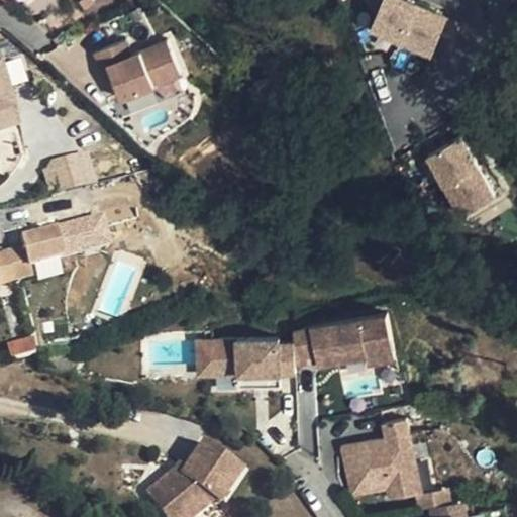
[(437,42),(446,17),(402,0),(380,0),(368,34),(404,48),(402,53),(438,66),(444,50),(471,60),(473,56),(437,42)]
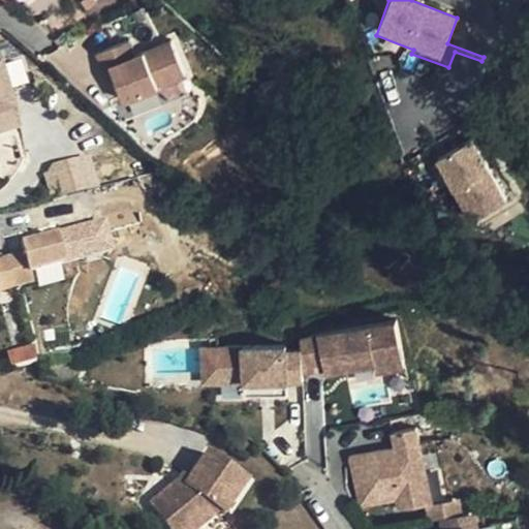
[(126,37),(95,51),(102,67),(110,64),(115,75),(124,97),(185,71),(172,37),(133,54),(126,37)]
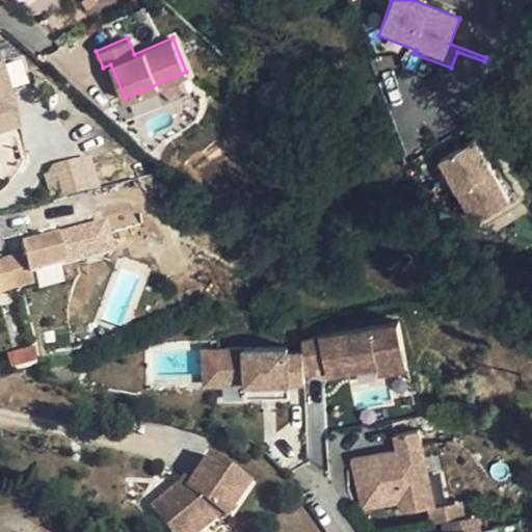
[(1,63),(0,63),(0,118),(17,113),(1,63)]
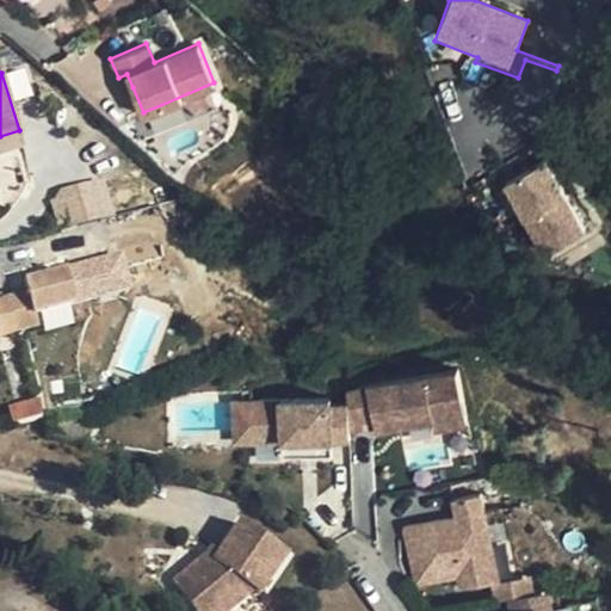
[(127,74),(118,78),(124,91),(133,87),(127,74)]
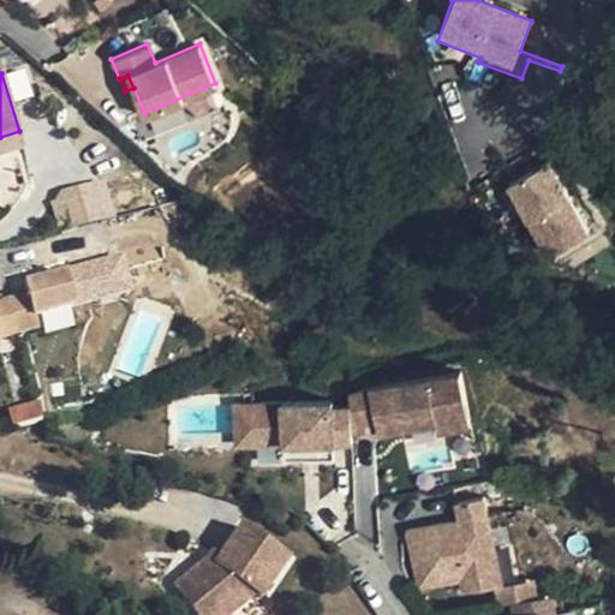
[(547,165),(503,191),(547,263),(591,237),(547,165)]
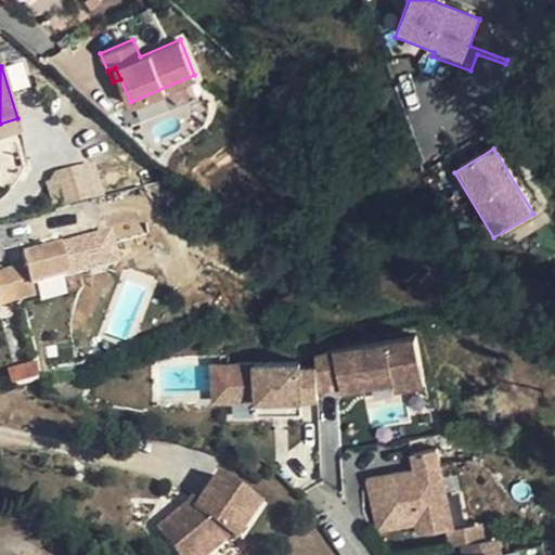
[(51,204),(101,194),(95,163),(44,171),(51,204)]
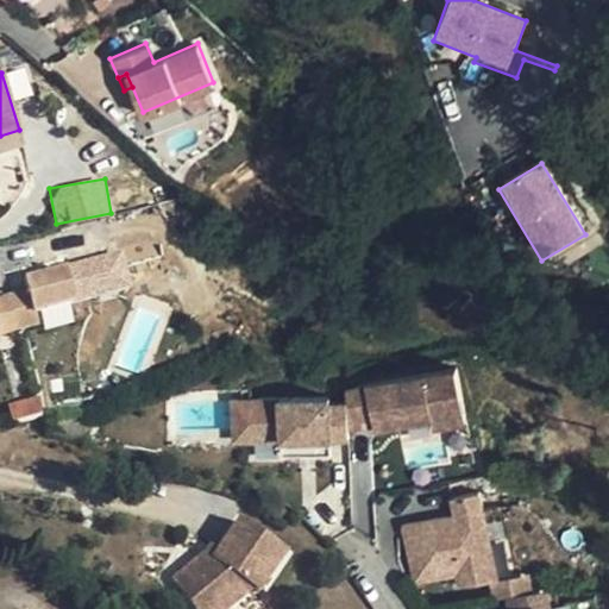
[(0,343),(0,341),(0,336),(38,326),(35,314),(76,303),(66,271),(24,281),(27,293),(0,299),(0,343)]
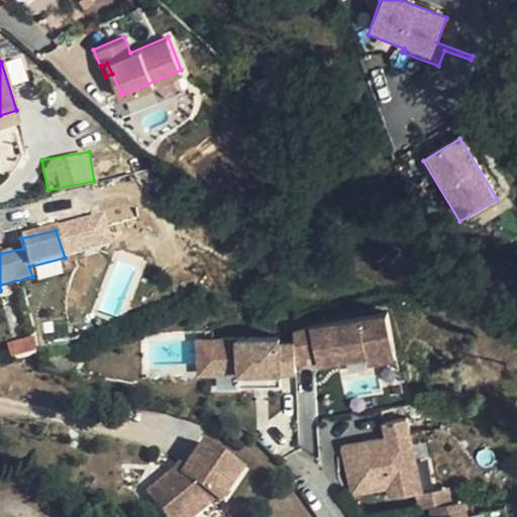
[(293,341),(293,352),(311,348),(311,351),(359,341),(360,348),(389,342),(382,309),(291,329),(293,341)]
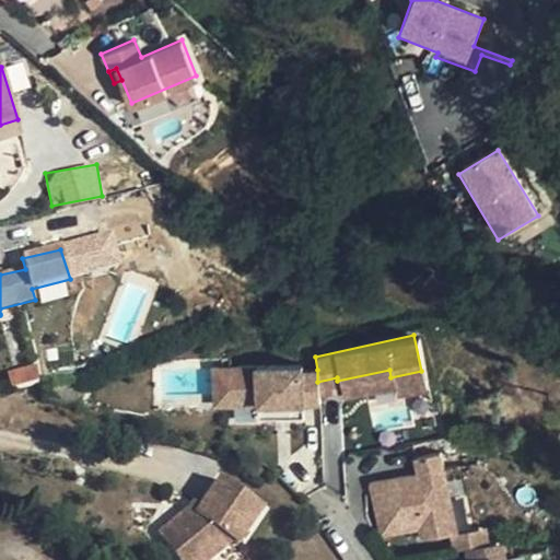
[(300,366),(226,372),(230,409),(259,407),(260,421),(303,418),(303,404),(319,403),(317,382),(317,370),(301,371),(300,366)]
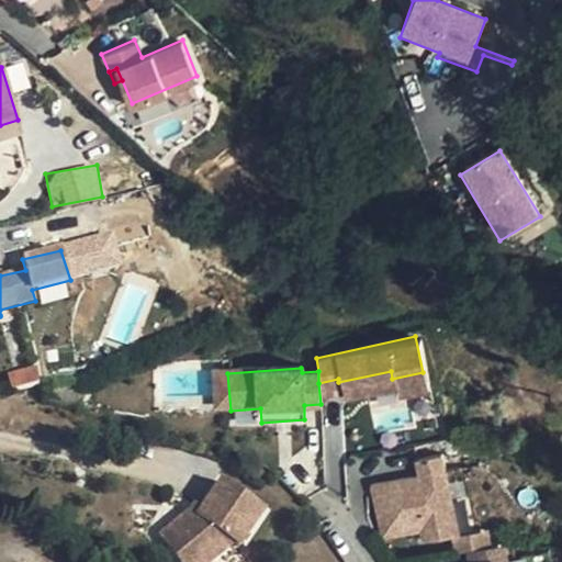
[(12,377),(15,392),(20,391),(40,385),(36,370),(12,377)]
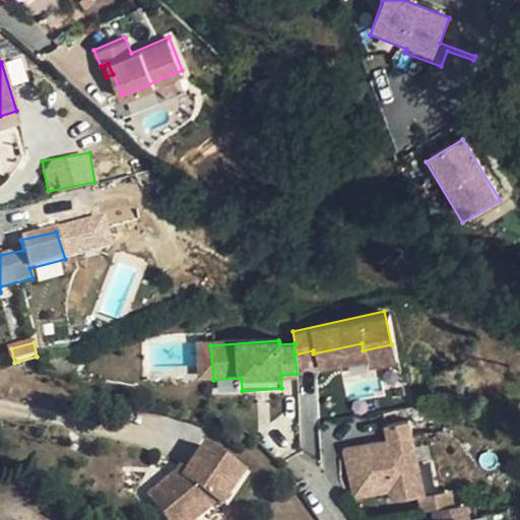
[(213,380),(210,345),(196,345),(198,381),(213,380)]
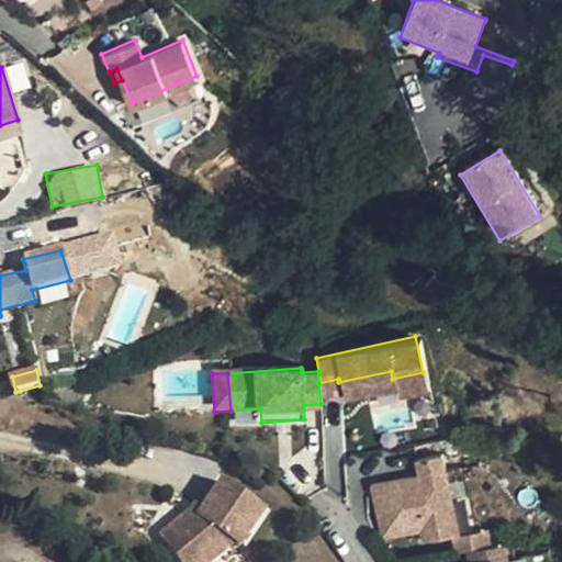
[(463,534),(447,451),(422,457),(425,473),(374,484),(385,536),(427,528),(429,540),(463,534)]
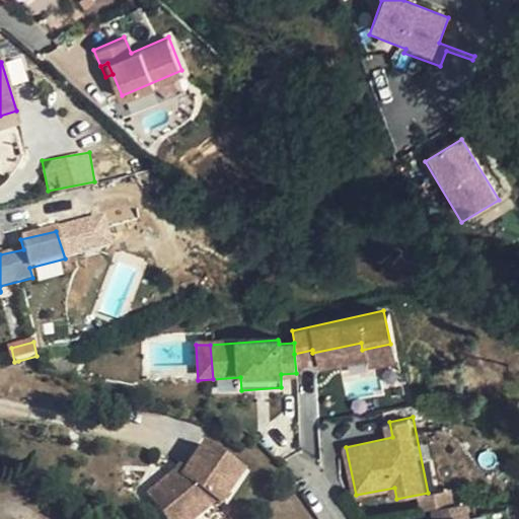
[(245,472),(206,444),(188,471),(182,478),(177,473),(149,496),(168,518),(197,518),(218,503),(223,506),(245,472)]
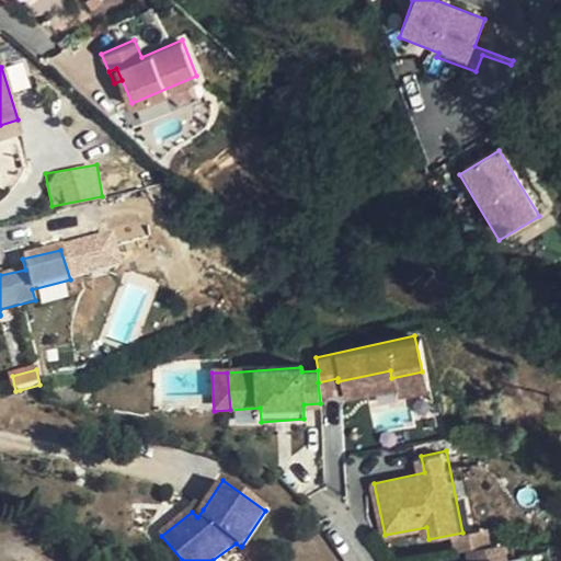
[(203,510),(196,505),(192,512),(197,517),(203,510)]
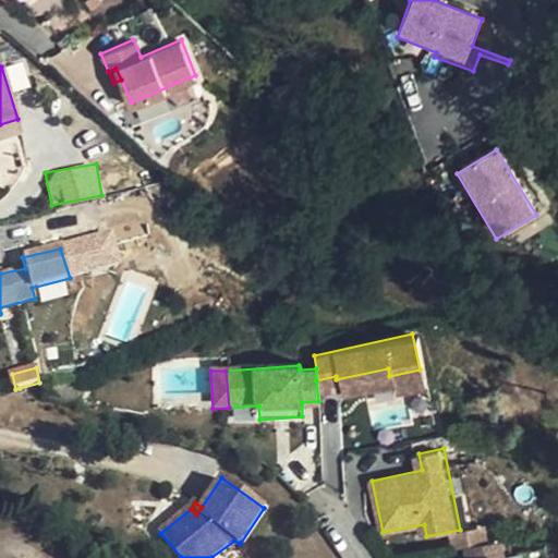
[(506,557),(502,537),(466,544),(469,557),(506,557)]
